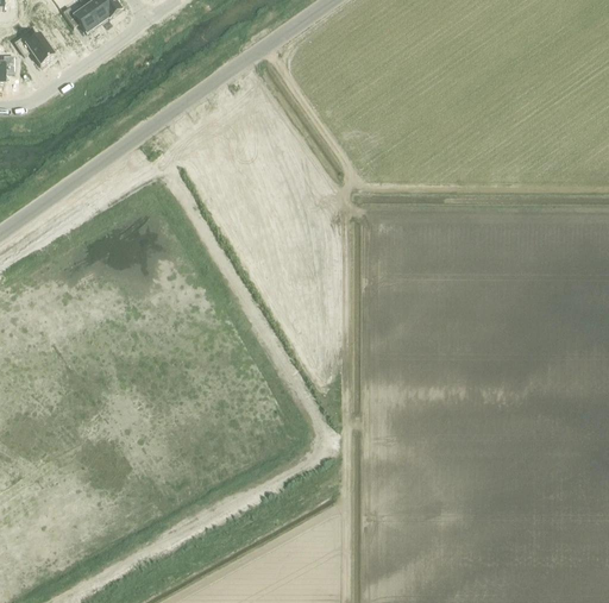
[(85,0),(82,1),(98,23),(108,14),(108,16),(110,16),(99,0),(85,0)]
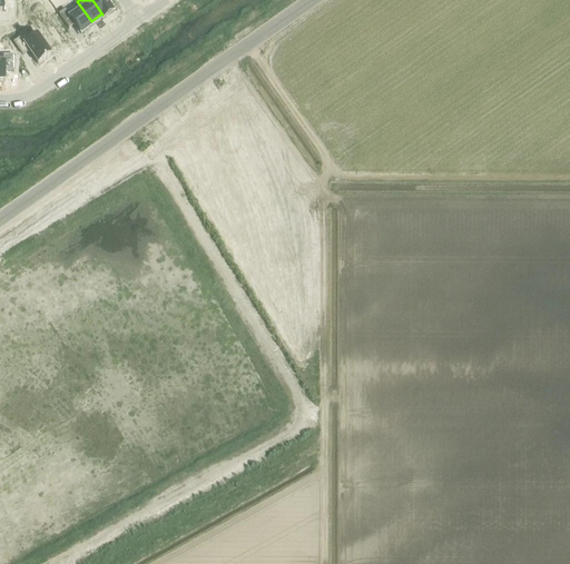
[(92,0),(102,15),(112,7),(108,0),(92,0)]
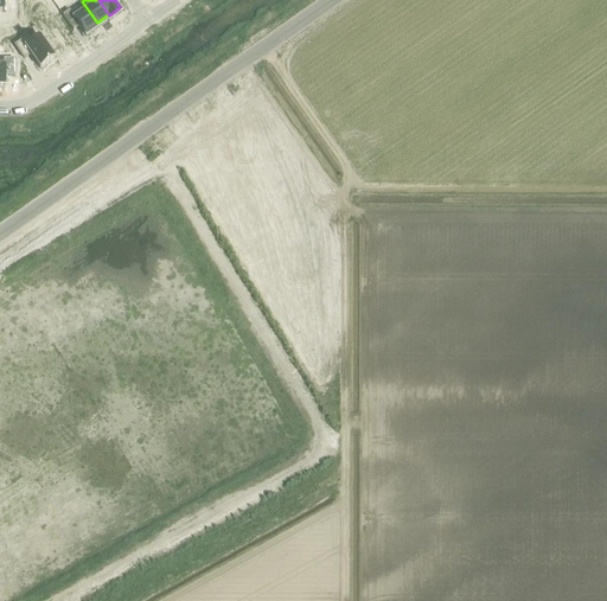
[(69,5),(62,10),(74,25),(78,20),(85,31),(97,23),(82,1),(71,8),(69,5)]
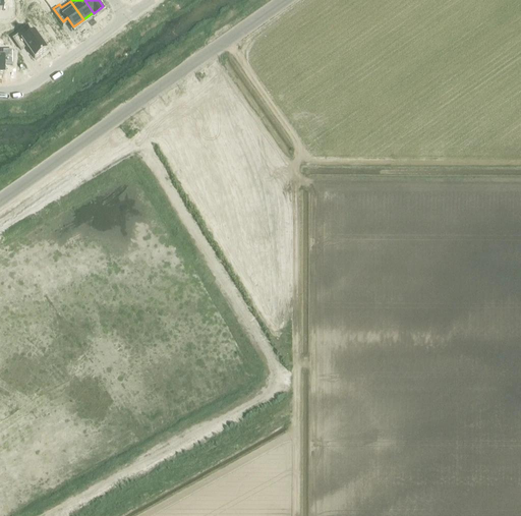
[(22,27),(12,35),(20,46),(25,42),(35,54),(47,45),(34,26),(26,33),(22,27)]
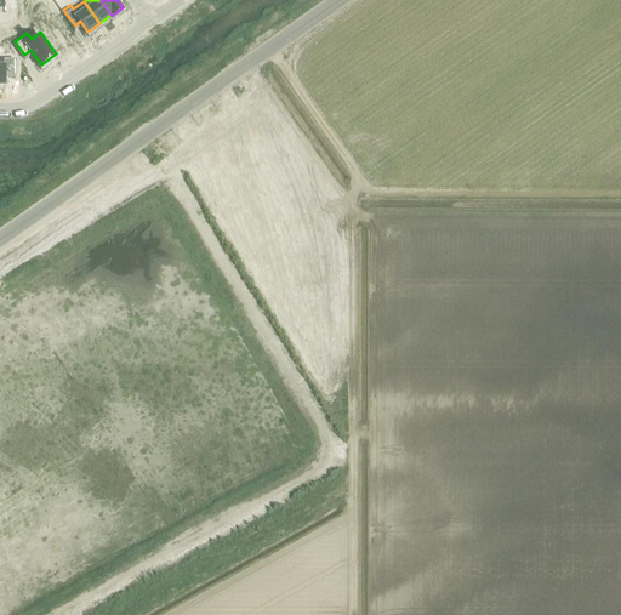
[(15,72),(15,55),(4,55),(4,62),(0,62),(0,81),(5,83),(5,72),(15,72)]
